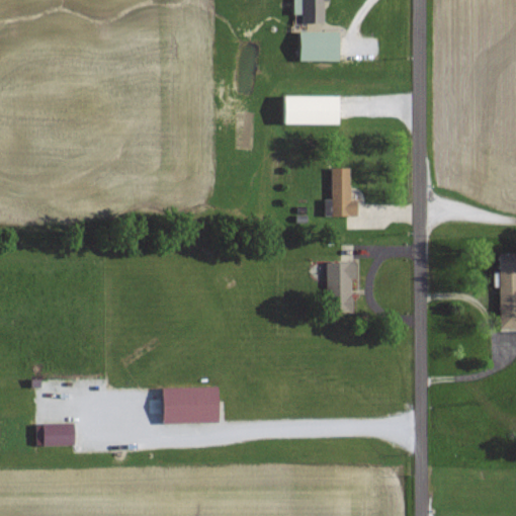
[(339,96),(284,96),(284,124),(339,124),(339,96)]
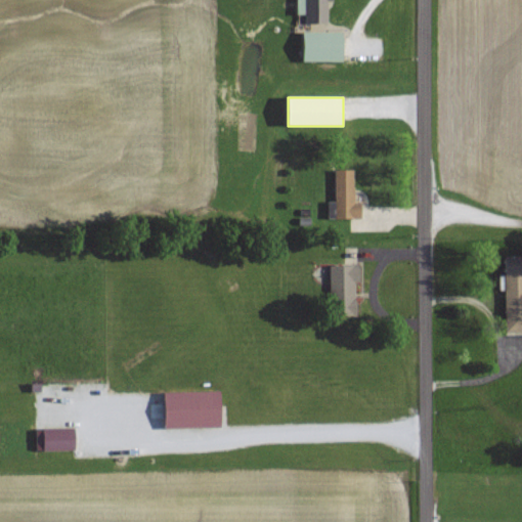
[(356,203),(356,170),(337,170),(337,220),(362,220),(362,203),(356,203)]
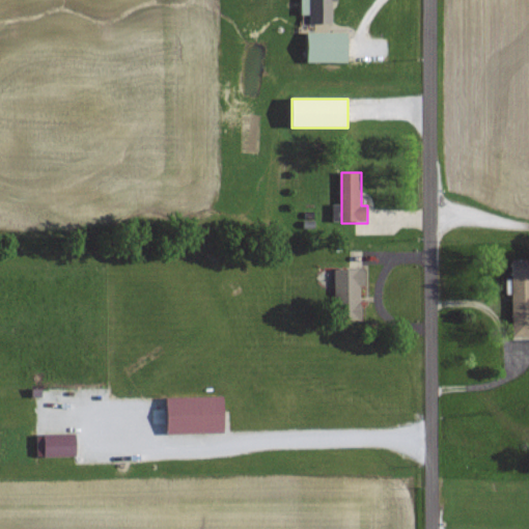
[(528,261),(512,261),(512,339),(528,338),(528,261)]
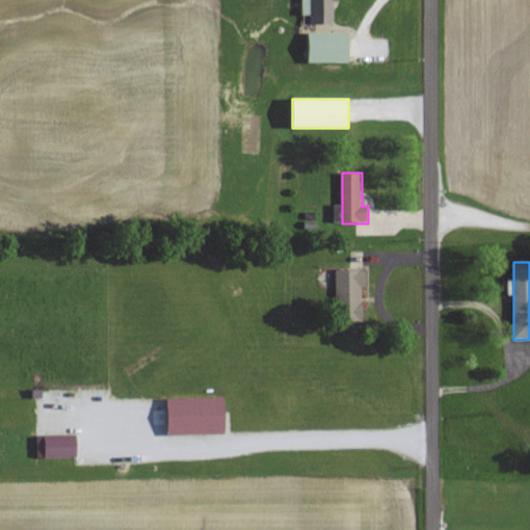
[(365,269),(337,269),(337,321),(365,321),(365,269)]
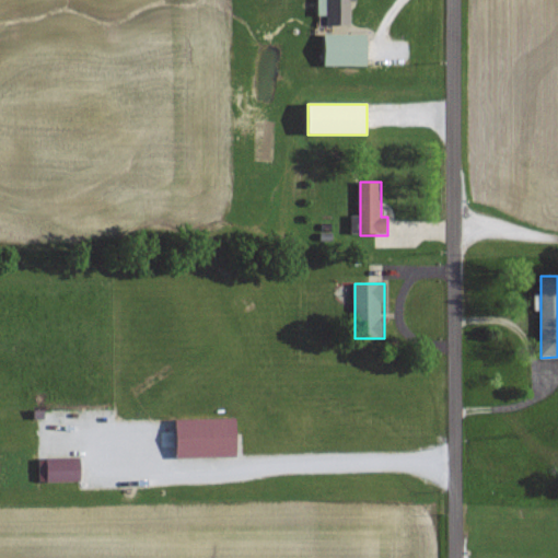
[(177,457),(236,457),(236,419),(177,419),(177,457)]
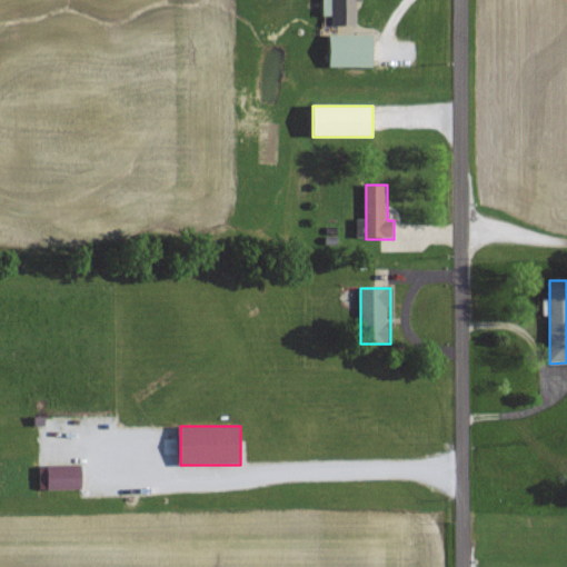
[(48,490),(82,490),(82,466),(48,466),(48,490)]
